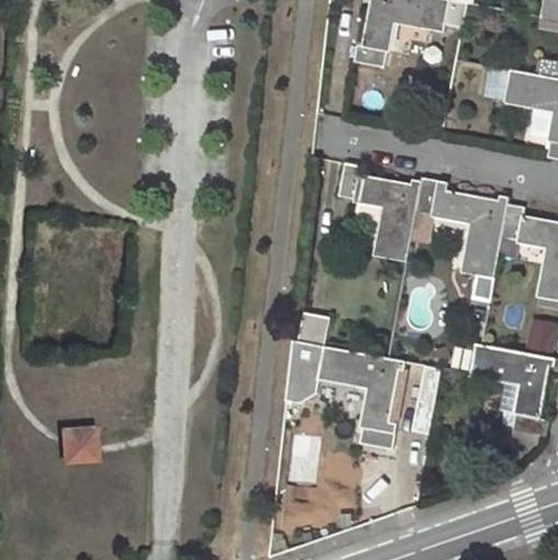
[(354,43),(351,60),(384,66),(394,19),(443,29),(447,0),(369,0),(361,45),(354,43)]
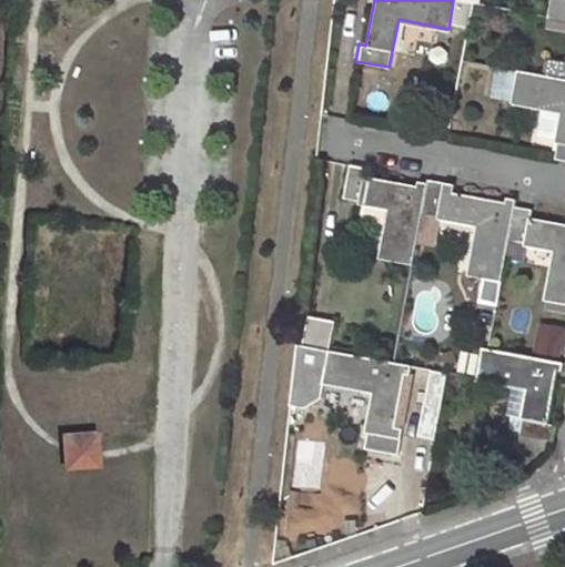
[(471,4),(477,6),(478,0),(456,0),(453,18),(466,21),(471,4)]
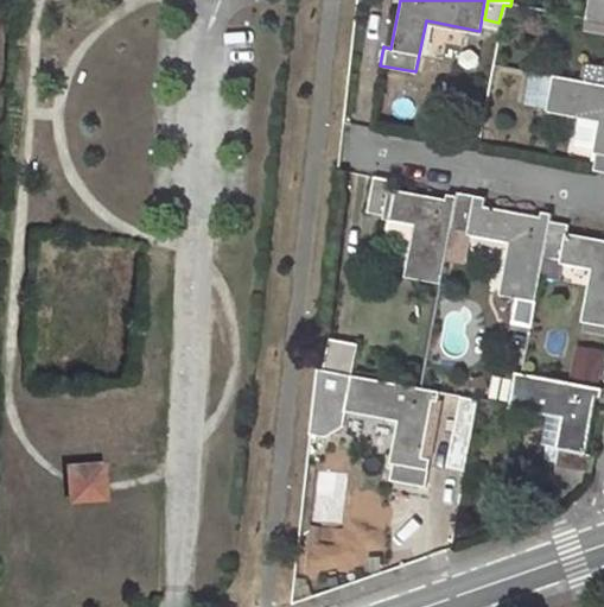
[(586,0),(584,17),(603,20),(603,0),(586,0)]
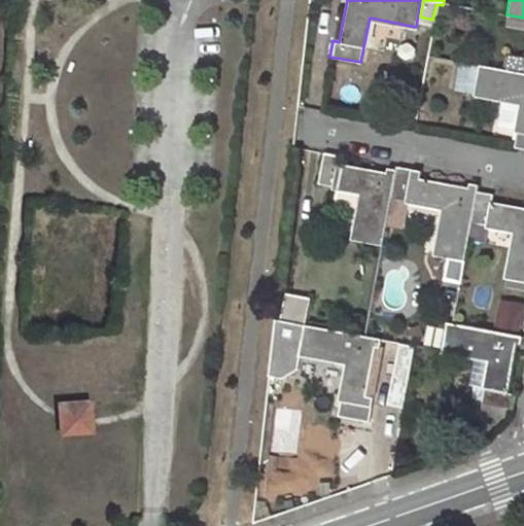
[(523,73),(479,65),(474,93),(522,101),(514,146),(523,147),(523,73)]
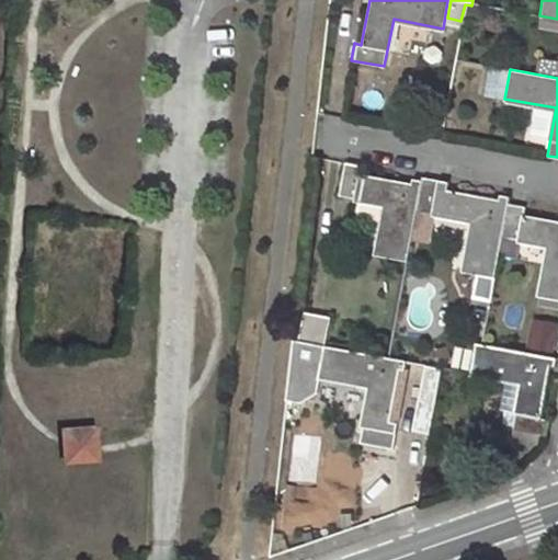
[(344,162),(339,195),(385,204),(376,255),(406,261),(416,209),(421,179),(412,178),(411,183),(362,174),(363,166),(344,162)]
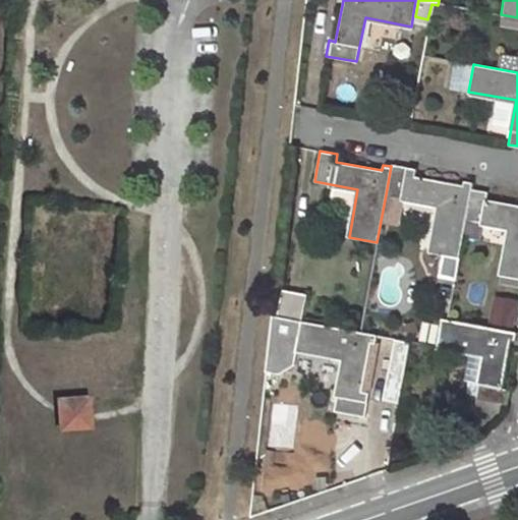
[(442,254),(438,277),(454,279),(465,219),(470,189),(472,182),(464,180),(463,185),(414,176),(416,169),(392,165),(391,166),(386,194),(439,205),(430,252),(442,254)]
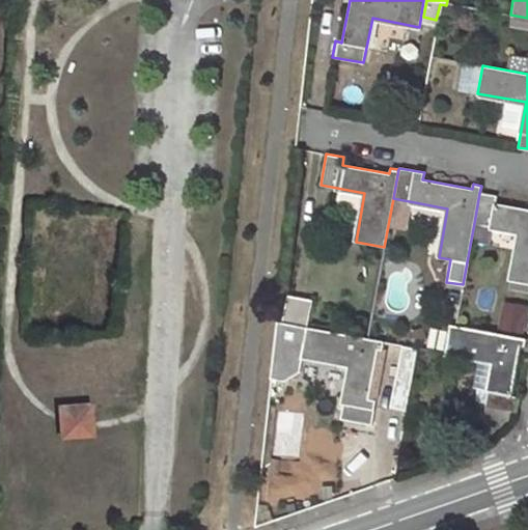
[(519,232),(509,281),(527,283),(527,208),(495,202),(496,195),(479,193),(474,223),(519,232)]
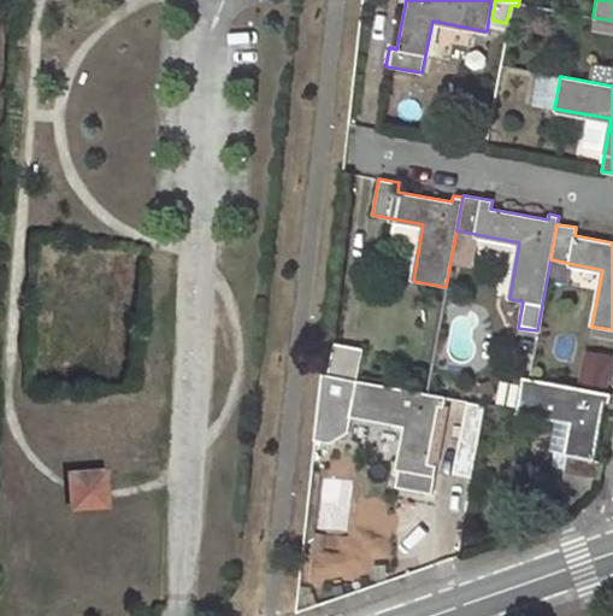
[(331,342),(326,375),(357,380),(361,348),(331,342)]
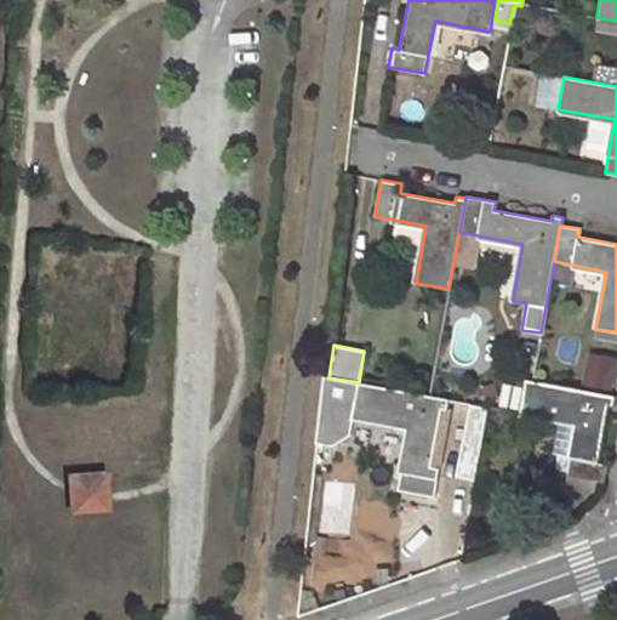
[(616,354),(584,354),(582,390),(616,391),(616,376),(616,354)]
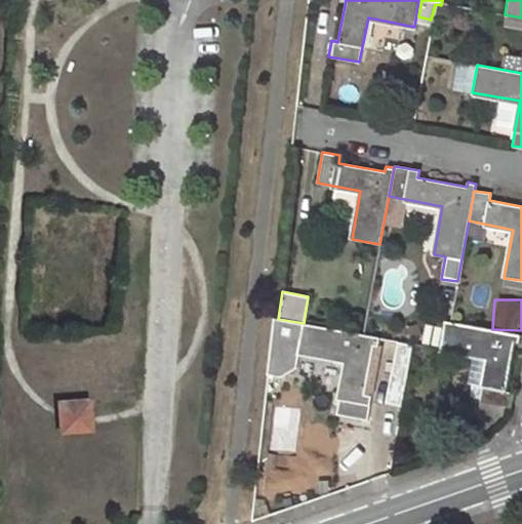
[(346,361),(335,414),(367,419),(372,395),(365,393),(372,345),(377,345),(379,337),(304,323),(278,319),(273,318),(270,348),(346,361)]
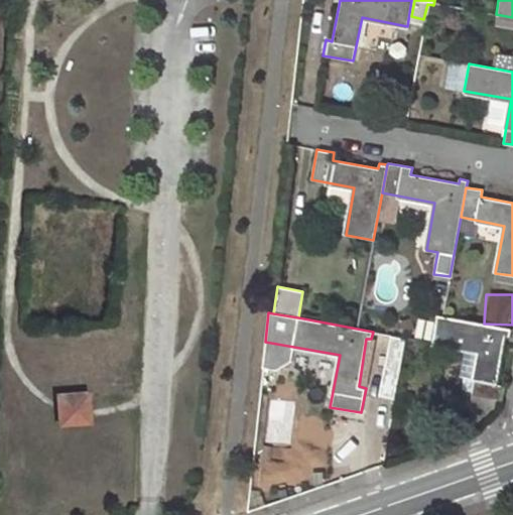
[(503,384),(497,384),(505,337),(510,338),(511,329),(436,314),(432,342),(478,350),(471,395),(475,396),(473,407),(488,409),(493,404),(493,399),(500,400),(503,384)]
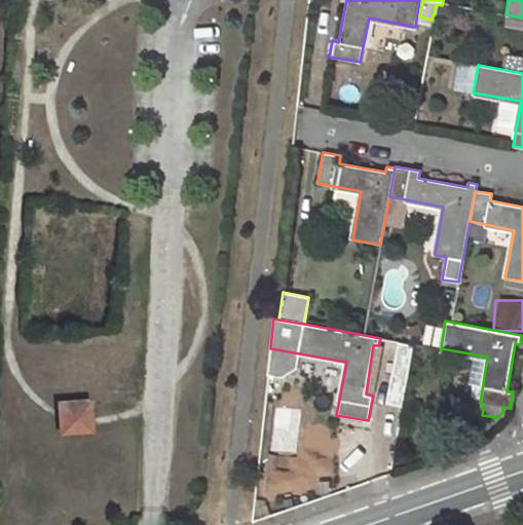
[(440,347),(444,329),(426,325),(422,343),(440,347)]
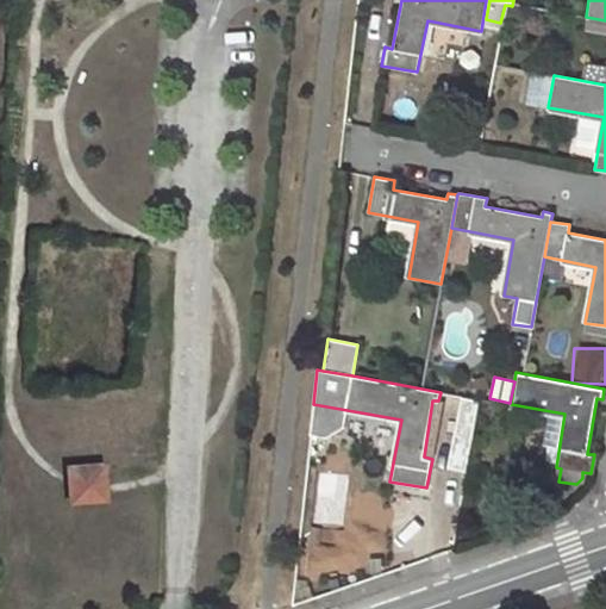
[(460,395),(447,468),(466,471),(478,398),(460,395)]
